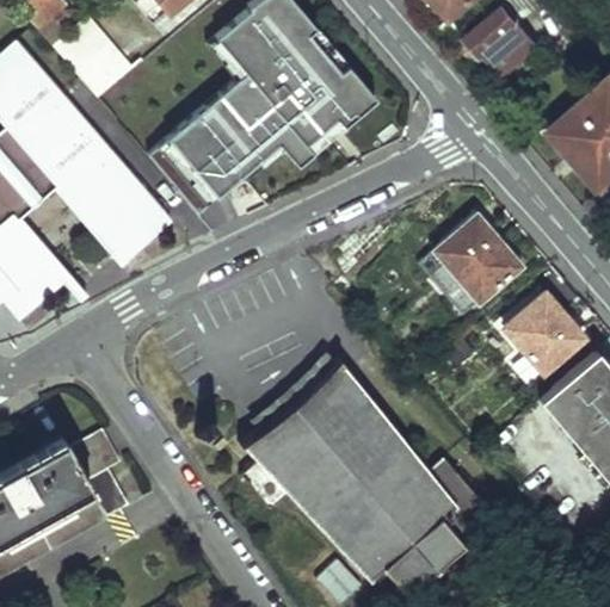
[(23,10),(37,28),(67,2),(65,0),(26,0),(30,4),(23,10)]
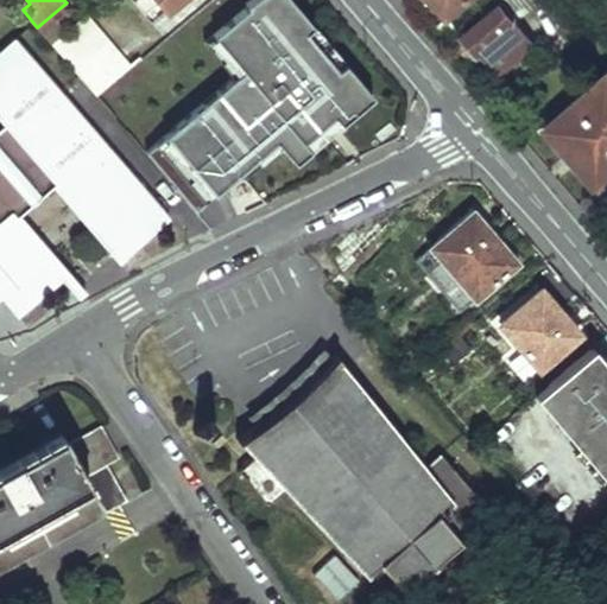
[(375,99),(293,0),(252,0),(209,36),(241,74),(150,150),(198,208),(282,140),(299,161),(375,99)]
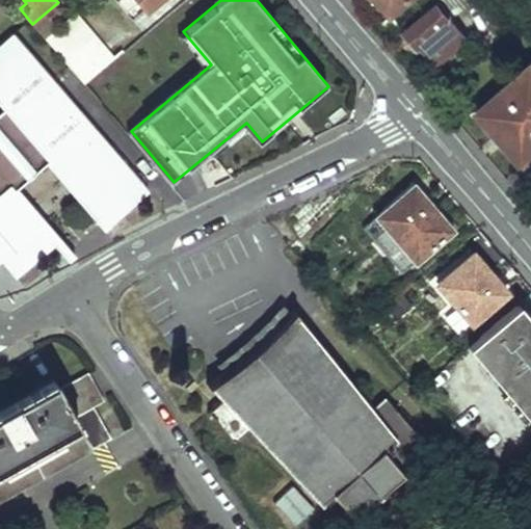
[(135,0),(149,16),(166,0),(135,0)]
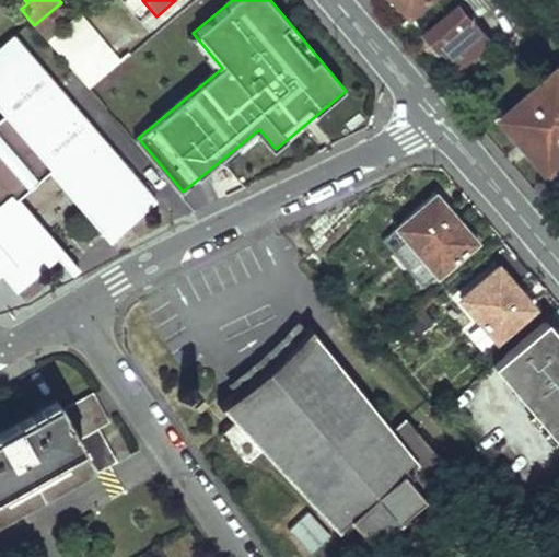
[(392,0),(411,22),(438,0),(392,0)]
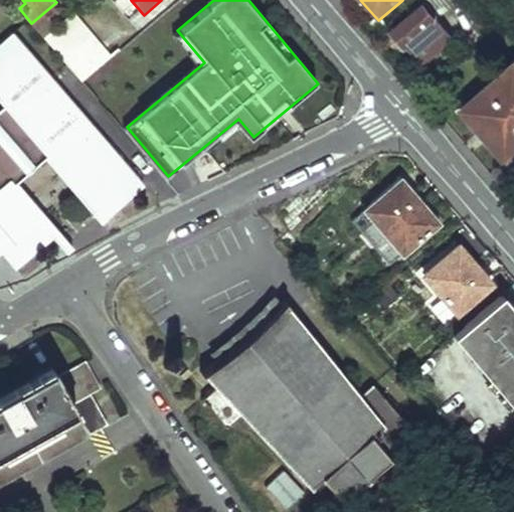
[(424,0),(429,5),(434,11),(446,0),(447,0),(452,5),(457,0),(424,0)]
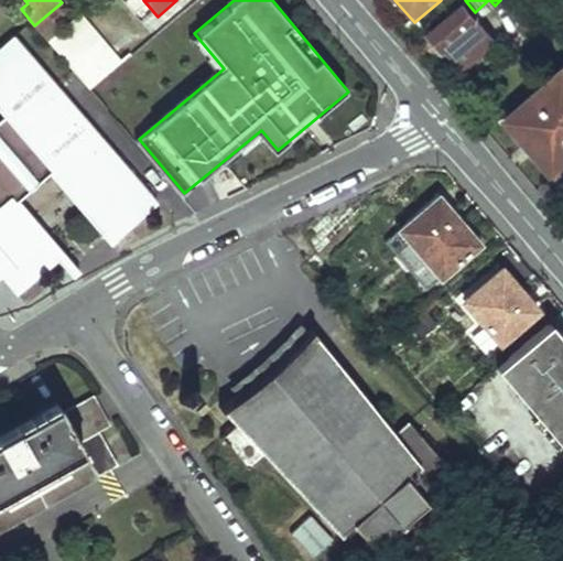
[(437,34),(446,45),(451,42),(468,63),(497,39),(475,12),(469,6),(437,34)]
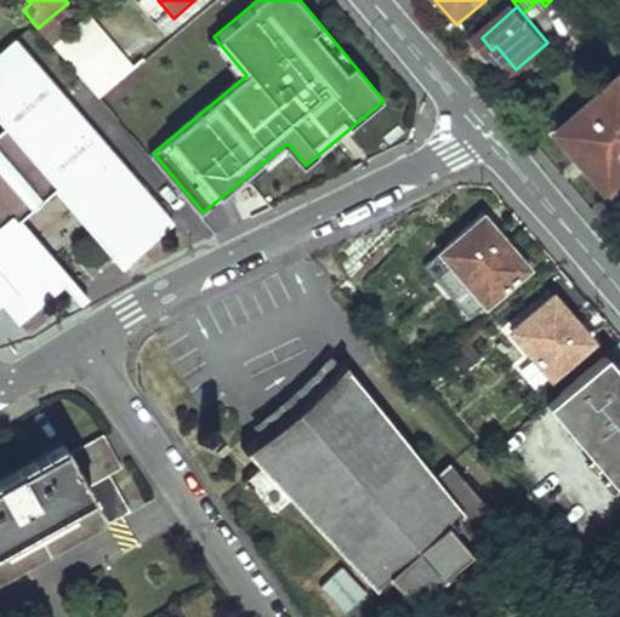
[(98,98),(144,60),(129,40),(119,49),(90,15),(53,45),(98,98)]
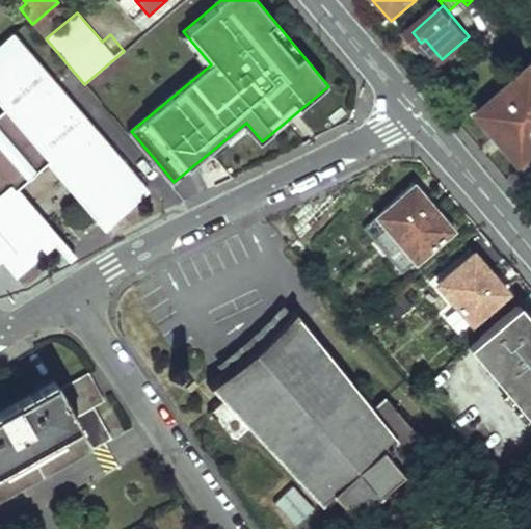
[(150,192),(15,34),(0,47),(0,104),(5,111),(0,115),(0,265),(3,263),(17,279),(59,242),(16,191),(49,162),(106,229),(150,192)]
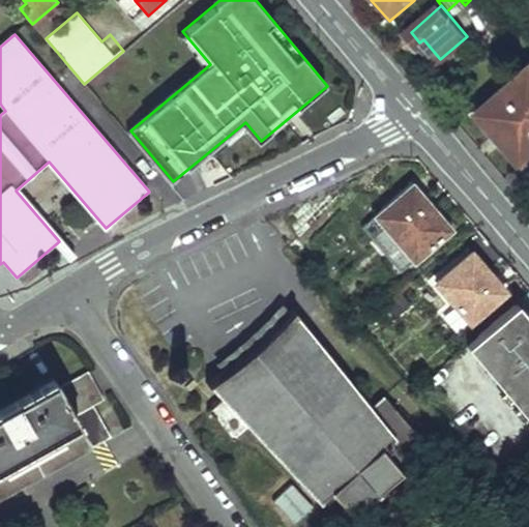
[(528,70),(479,113),(523,165),(528,159),(528,70)]
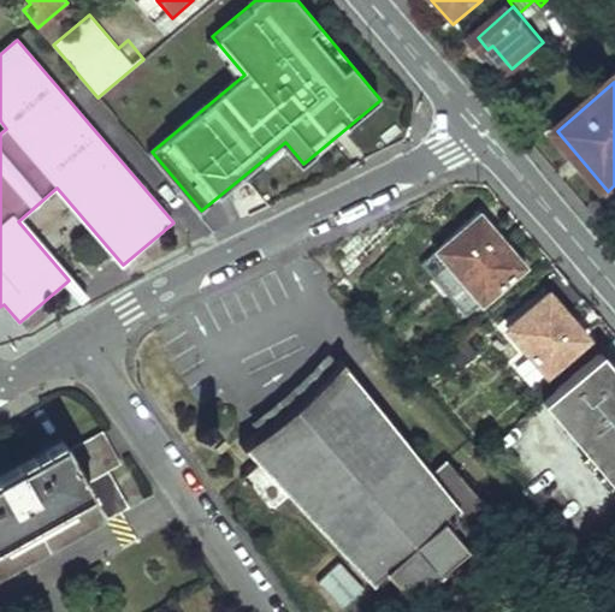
[(479,215),(437,251),(482,302),(525,266),(479,215)]
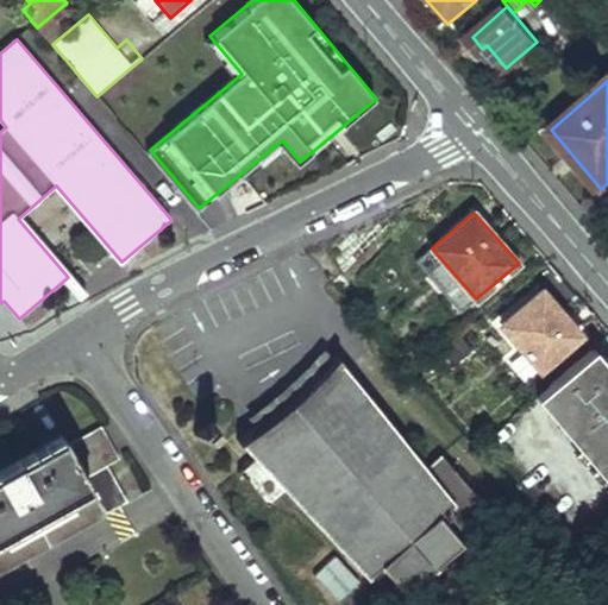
[(543,290),(489,338),(528,382),(582,334),(543,290)]
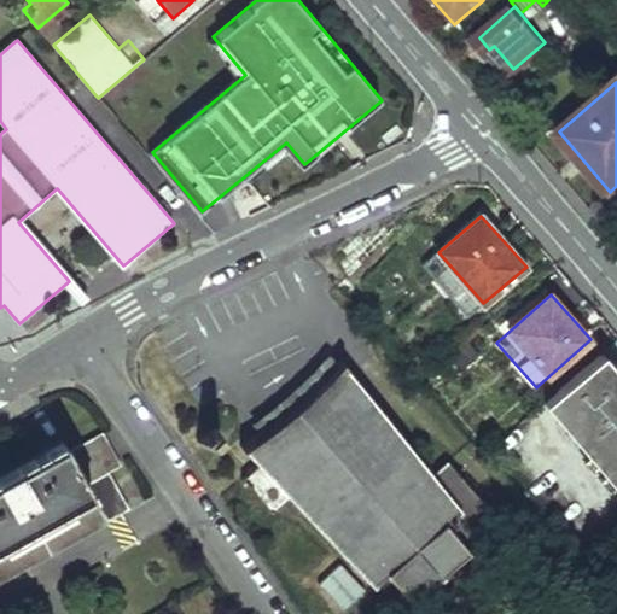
[(616,367),(604,352),(547,399),(562,416),(616,483),(616,367)]
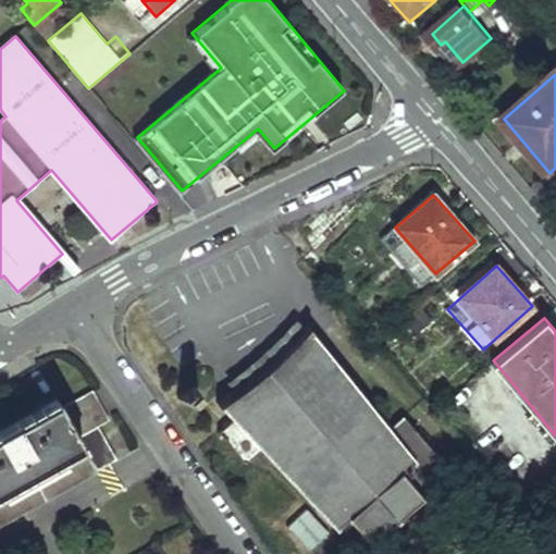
[(313,331),(309,325),(259,373),(218,402),(220,405),(222,404),(234,416),(219,431),(247,460),(264,446),(340,527),(342,525),(345,529),(351,524),(370,543),(424,492),(420,488),(436,472),(433,470),(443,459),(403,416),(387,430),(309,334),(313,331)]
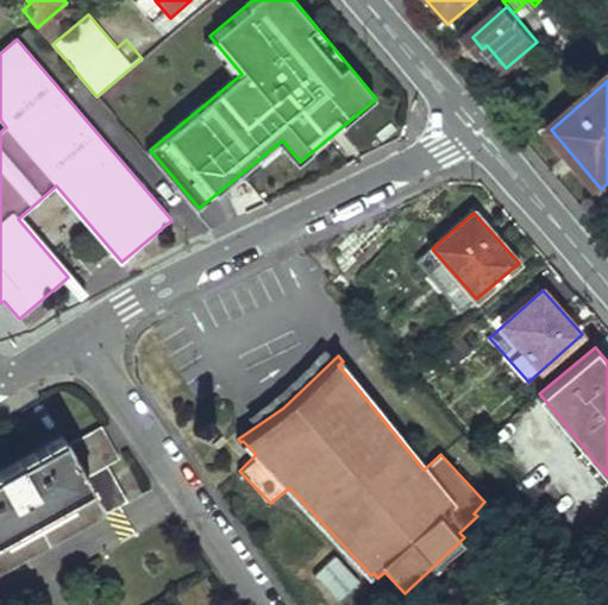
[(0,572),(107,512),(88,478),(110,466),(121,459),(105,428),(69,447),(63,434),(0,468),(0,572)]
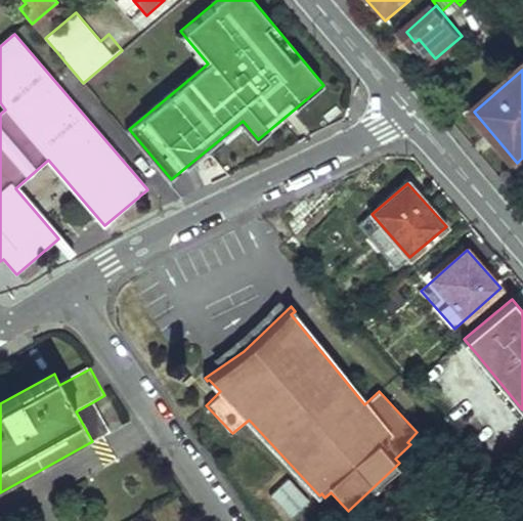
[(94,401),(76,411),(92,441),(111,430),(94,401)]
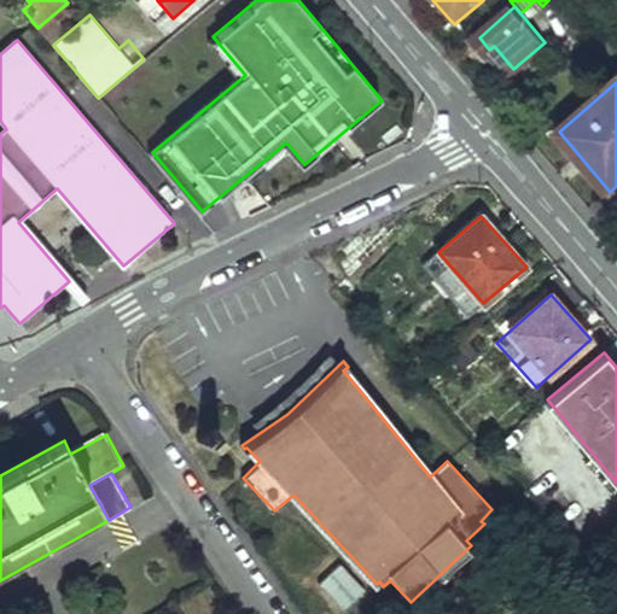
[(344,613),(364,596),(338,567),(315,586),(337,613),(344,613)]
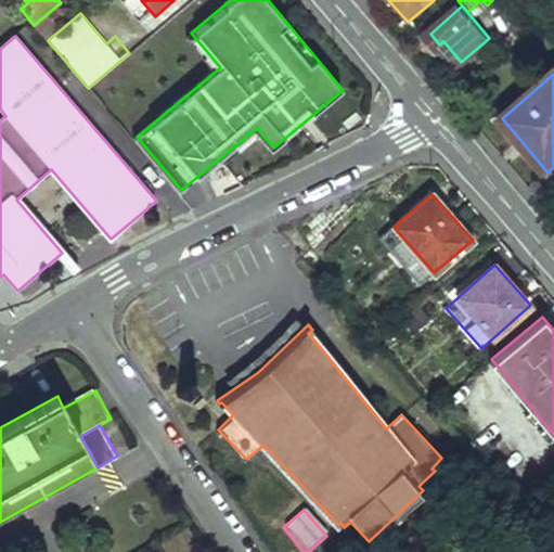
All buildings are outlined.
